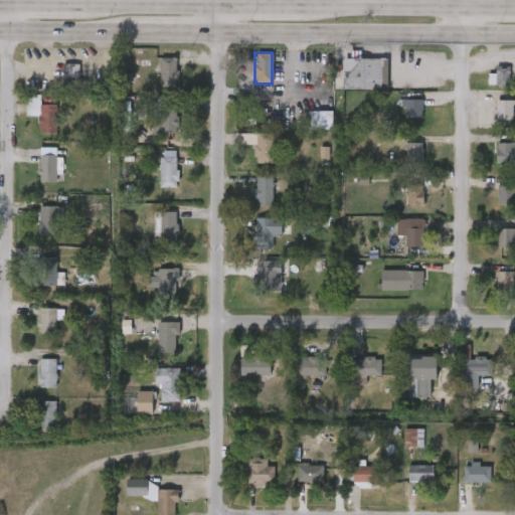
[(176,58),(176,88),(159,88),(159,58),(176,58)]
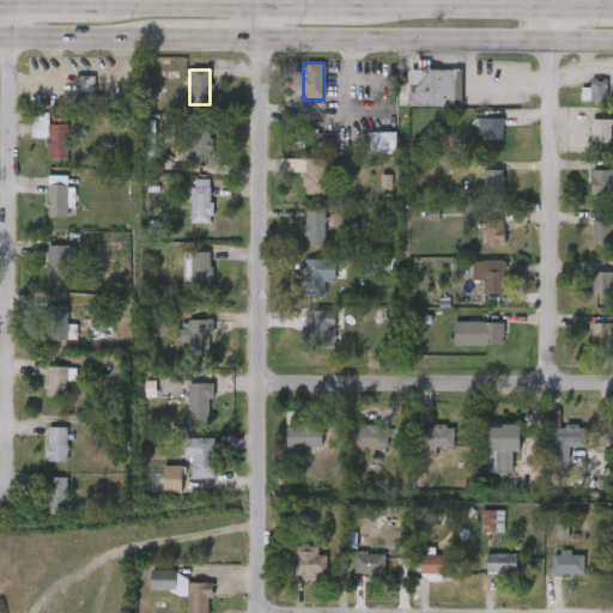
[(460,107),(408,107),(408,71),(460,71),(460,107)]
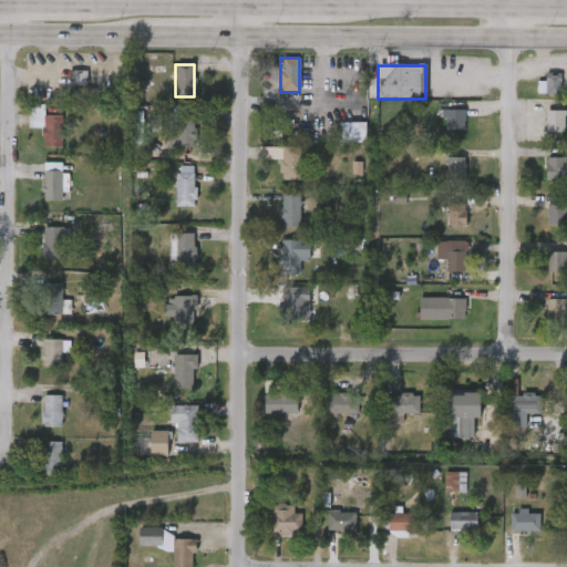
[(84,72),(84,98),(71,98),(71,72),(84,72)]
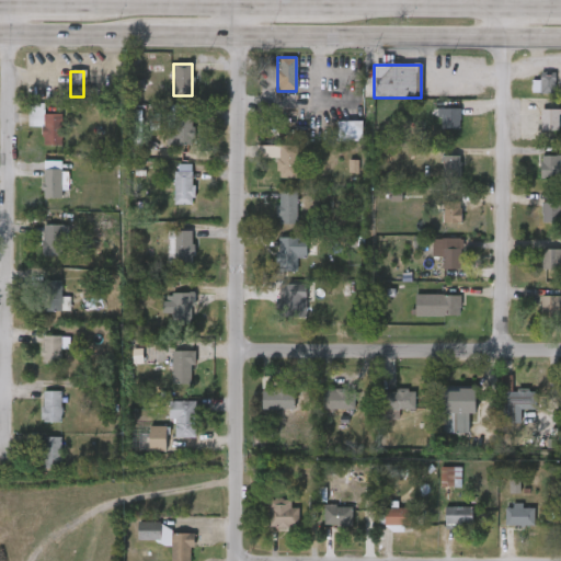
[(540,81),(533,81),(533,93),(556,94),(556,73),(540,73),(540,81)]
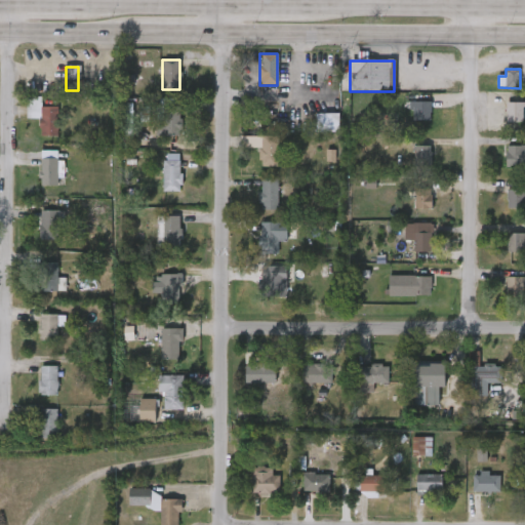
[(430,121),(409,121),(409,102),(430,102),(430,121)]
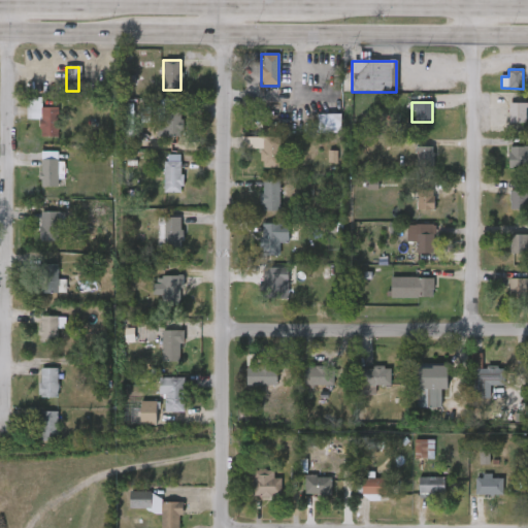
[(525,103),(525,124),(509,124),(509,103),(525,103)]
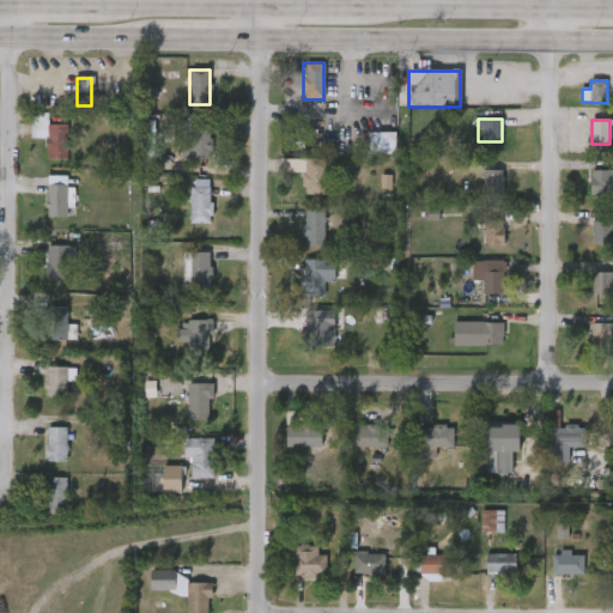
[(210,159),(189,159),(189,125),(210,125),(210,159)]
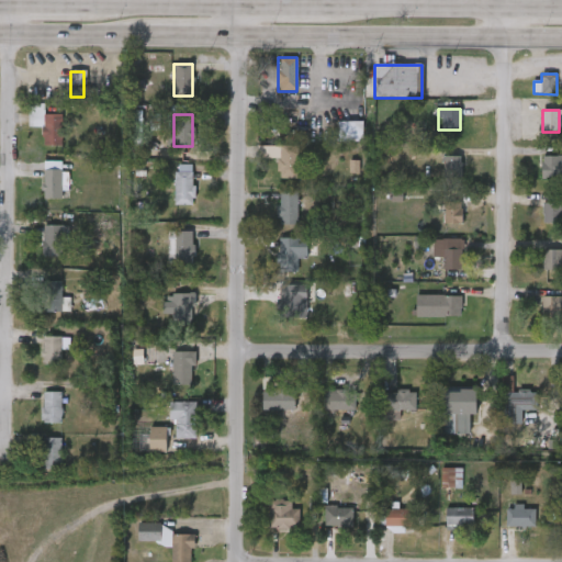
[(59,145),(42,145),(42,115),(59,115),(59,145)]
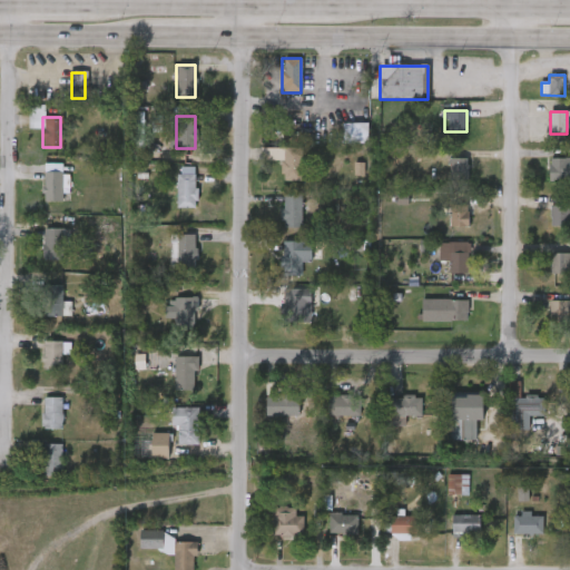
[(369,124),(344,124),(344,144),(370,144),(369,124)]
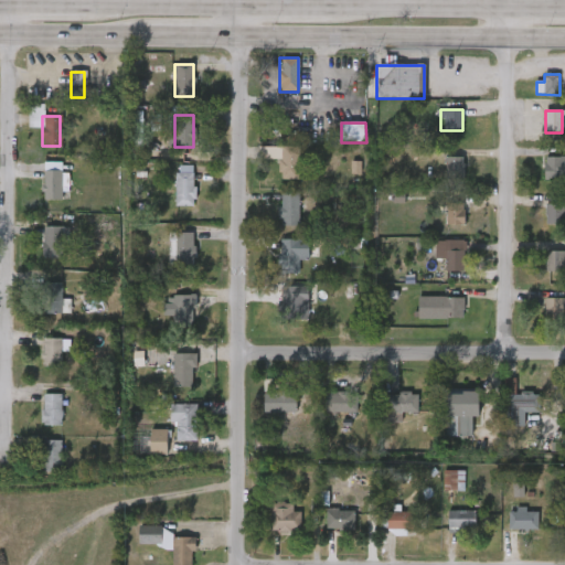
[(298,147),(298,181),(279,181),(279,147),(298,147)]
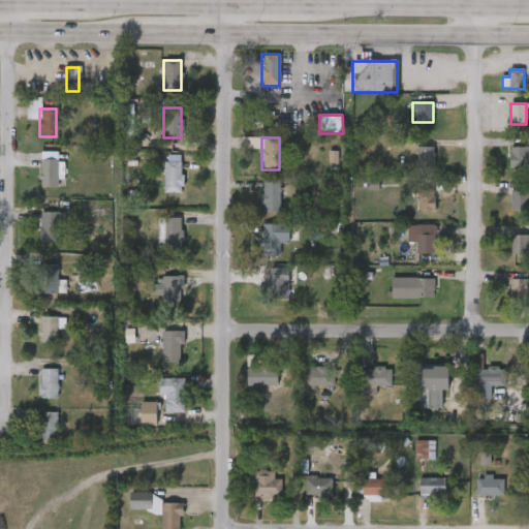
[(417,167),(417,141),(434,141),(434,167),(417,167)]
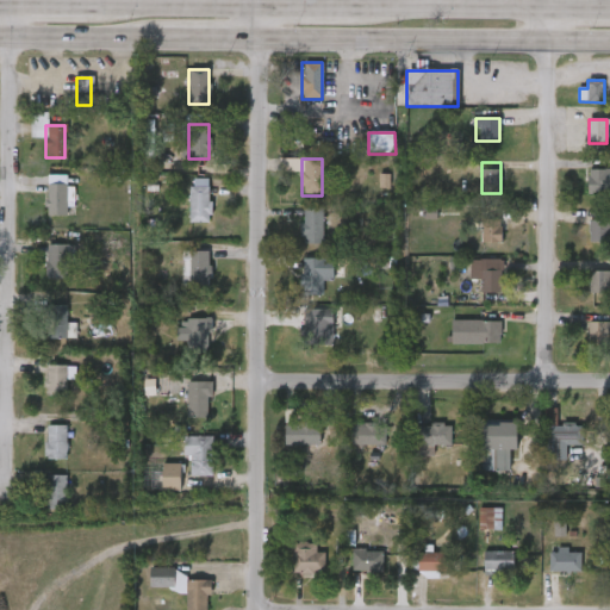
[(609,194),(587,194),(587,169),(609,169),(609,194)]
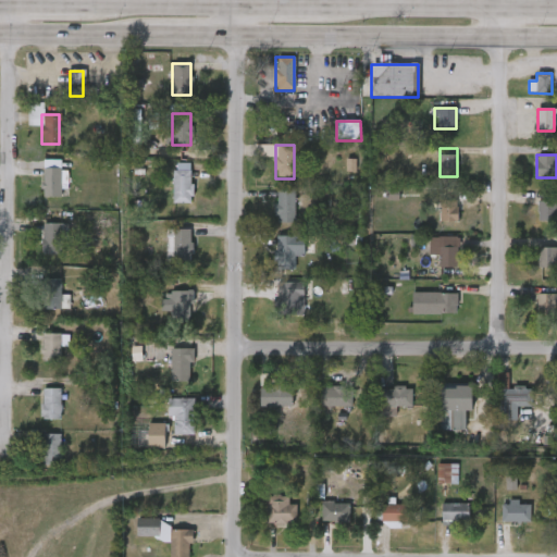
[(172,205),(172,164),(190,164),(190,205),(172,205)]
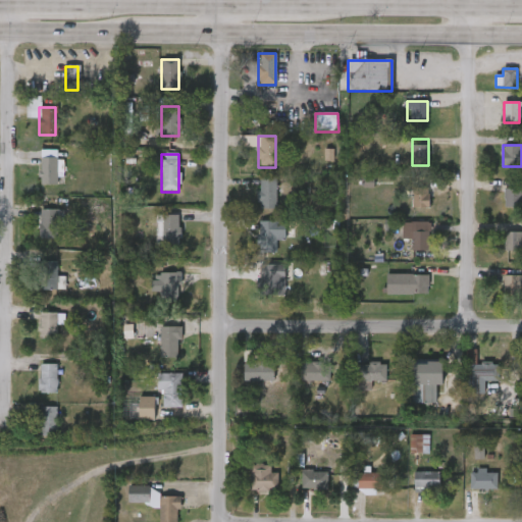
[(57,185),(39,185),(39,158),(57,158),(57,185)]
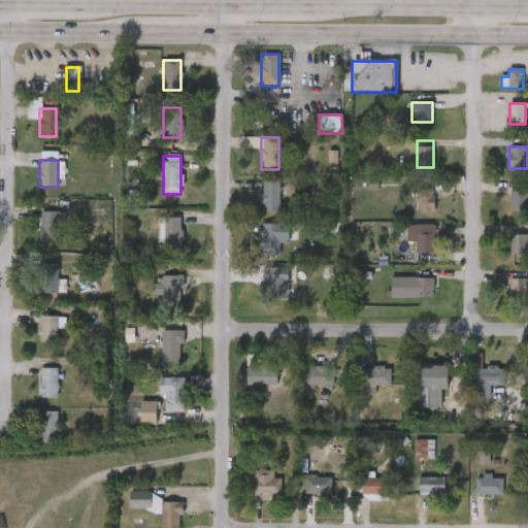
[(278,180),(278,210),(260,210),(260,180),(278,180)]
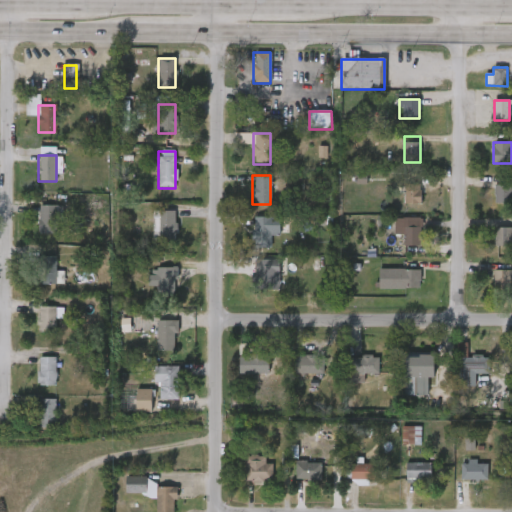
[(503,186),(503,176),(509,176),(509,204),(495,204),(495,186),(503,186)]
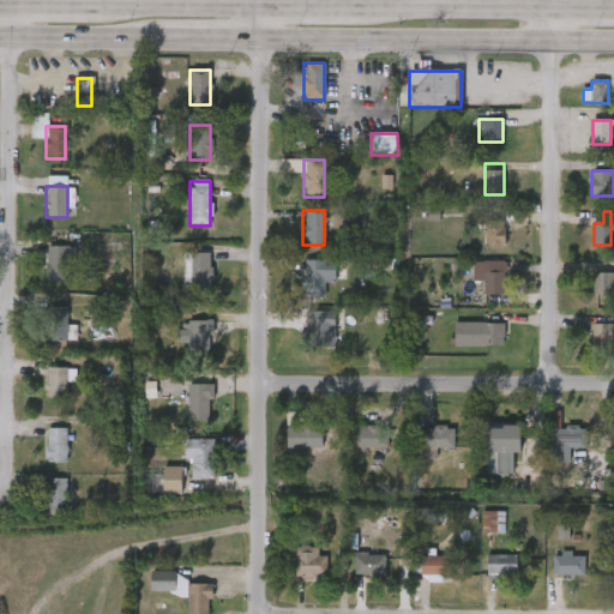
[(504,221),(504,246),(485,246),(483,221),(504,221)]
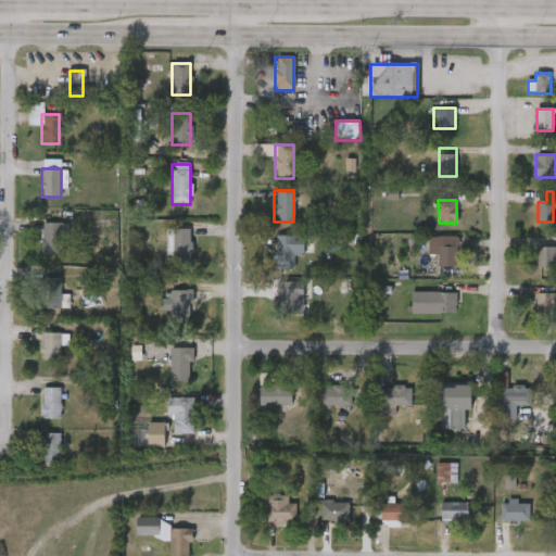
[(61,224),(61,255),(41,255),(41,224),(61,224)]
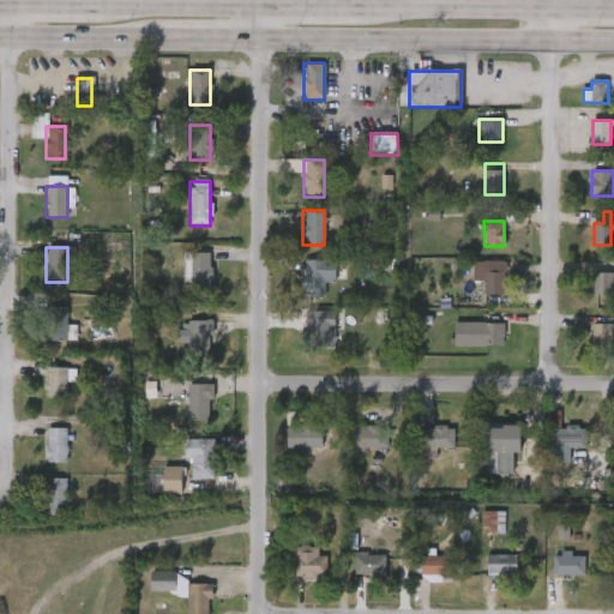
[(184,254),(210,254),(210,299),(184,299),(184,254)]
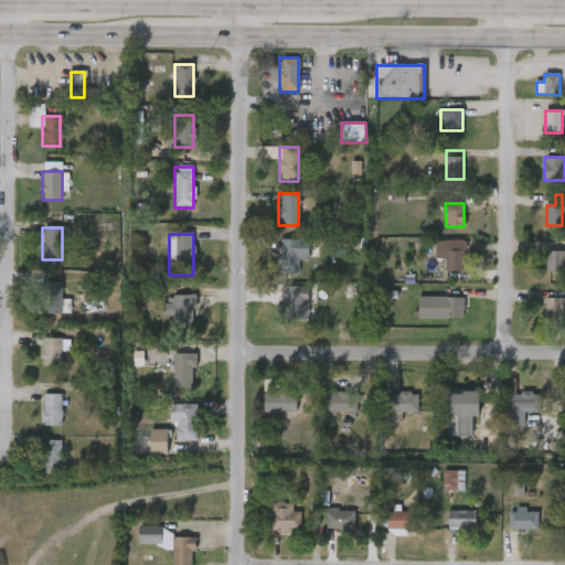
[(308,258),(298,258),(298,274),(280,274),(280,241),(308,241),(308,258)]
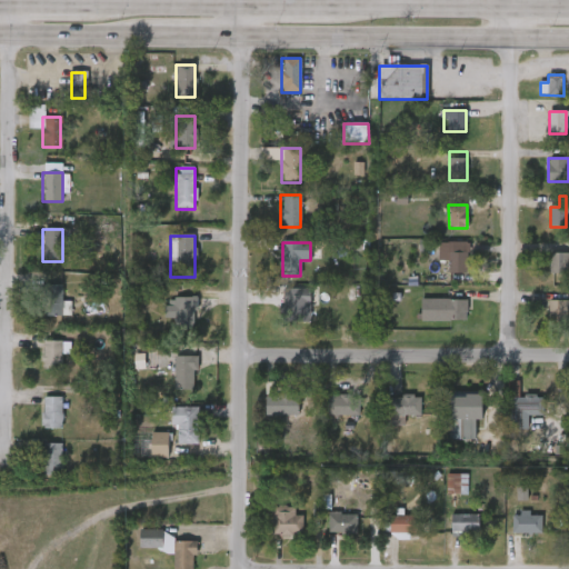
[(468,275),(448,275),(448,262),(438,262),(438,242),(468,242),(468,275)]
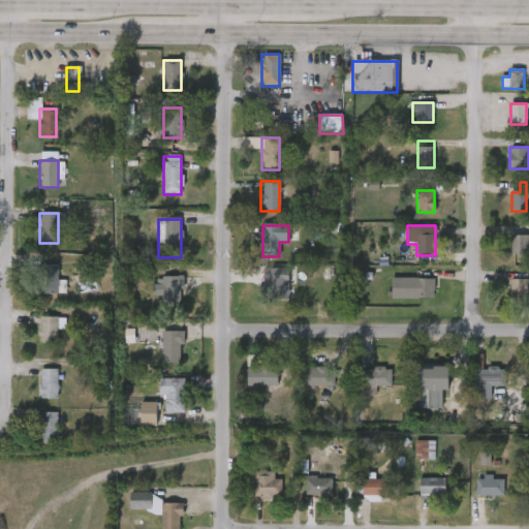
[(528,254),(528,236),(511,235),(510,254),(528,254)]
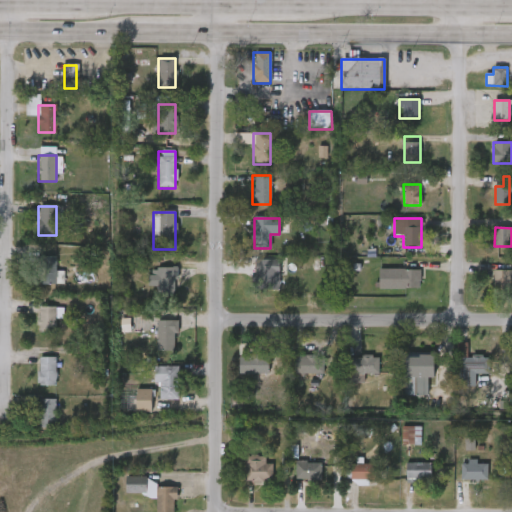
[(38,285),(38,257),(55,257),(55,285),(38,285)]
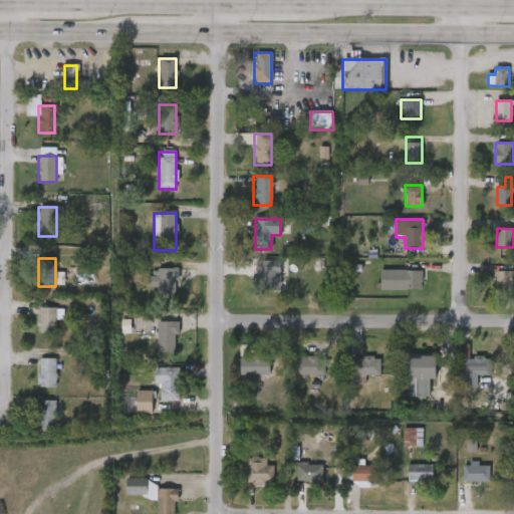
[(260,291),(260,262),(280,262),(280,291),(260,291)]
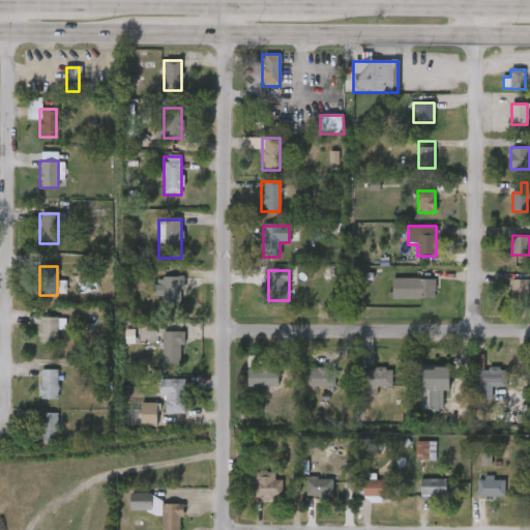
[(180,302),(153,302),(153,278),(180,278),(180,302)]
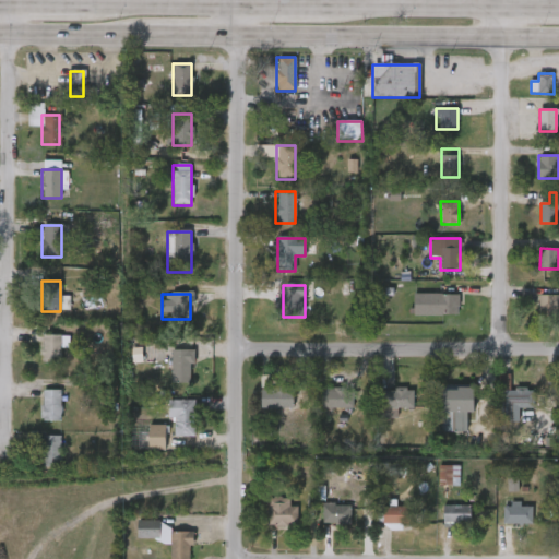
[(413,317),(413,295),(459,295),(459,317),(413,317)]
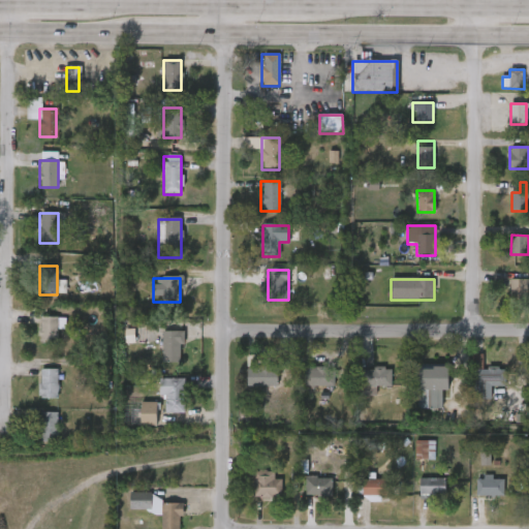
[(527,279),(510,280),(511,299),(528,299),(527,279)]
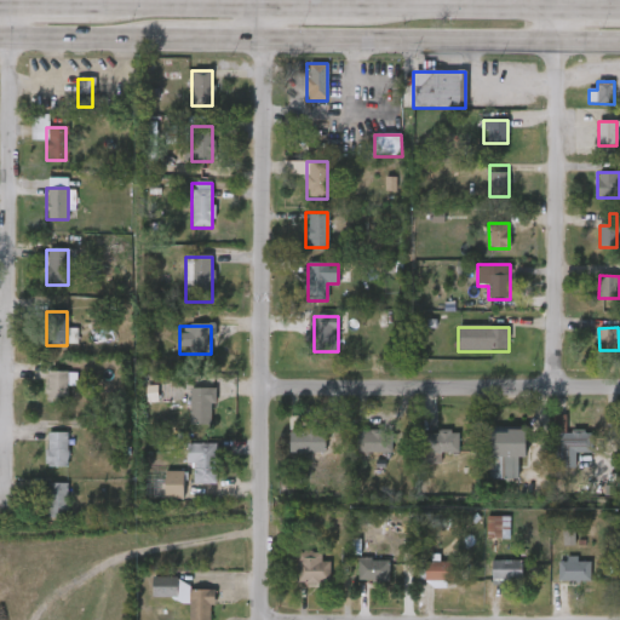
[(65,405),(45,405),(45,372),(65,372),(65,405)]
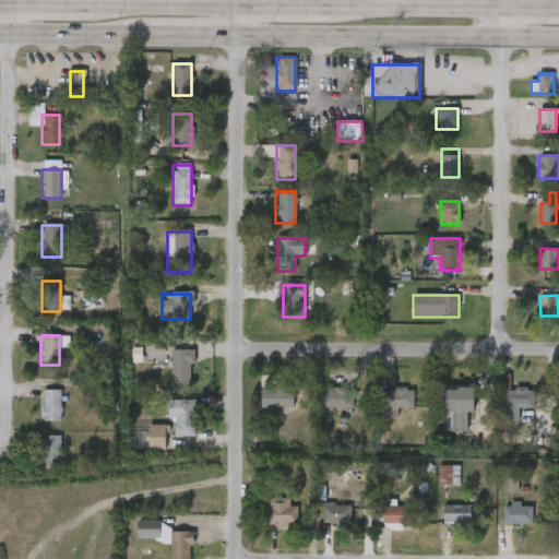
[(193,383),(170,383),(170,351),(193,351),(193,383)]
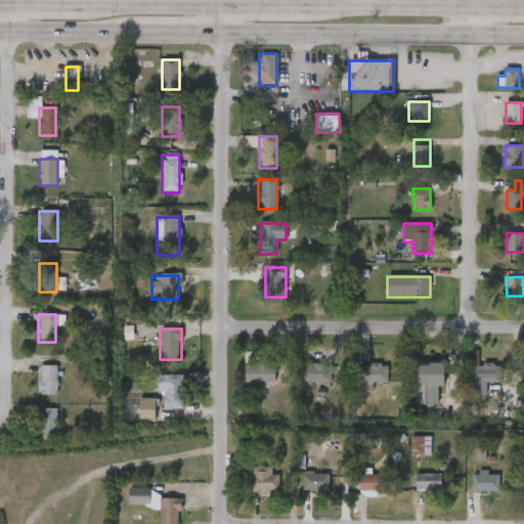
[(499,384),(468,384),(468,352),(478,352),(478,365),(499,365),(499,384)]
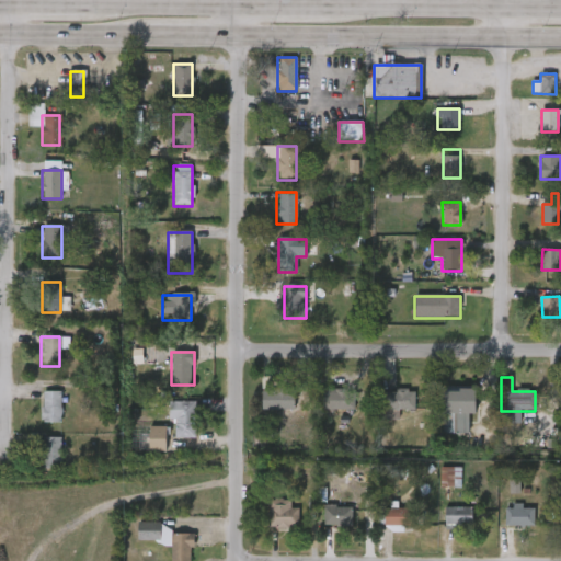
[(354,390),(354,410),(321,410),(321,390),(354,390)]
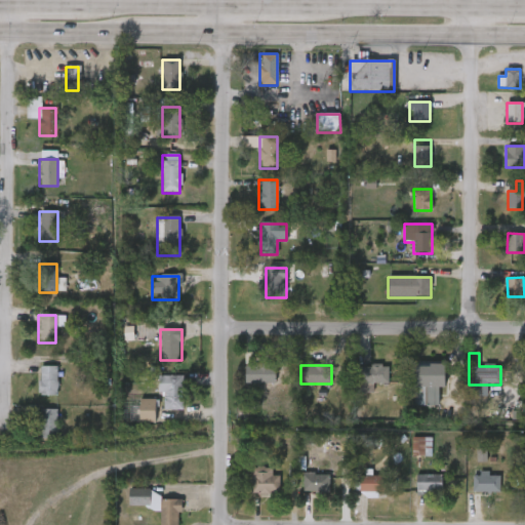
[(443,388),(412,388),(412,365),(443,365),(443,388)]
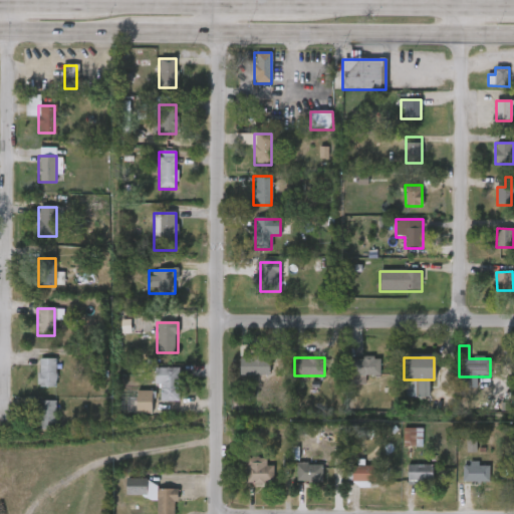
[(269,358),(269,375),(239,375),(239,358),(269,358)]
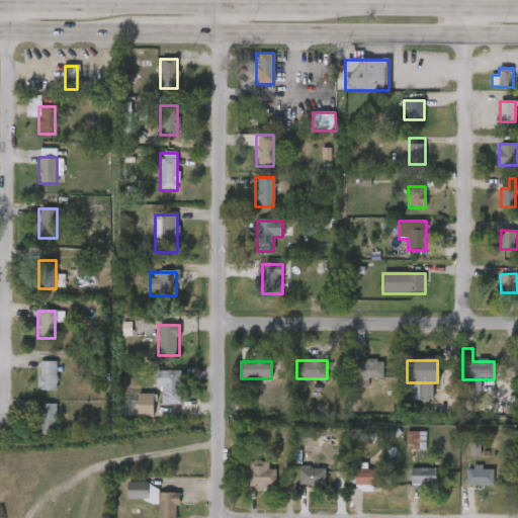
[(56,362),(56,390),(37,390),(37,362),(56,362)]
